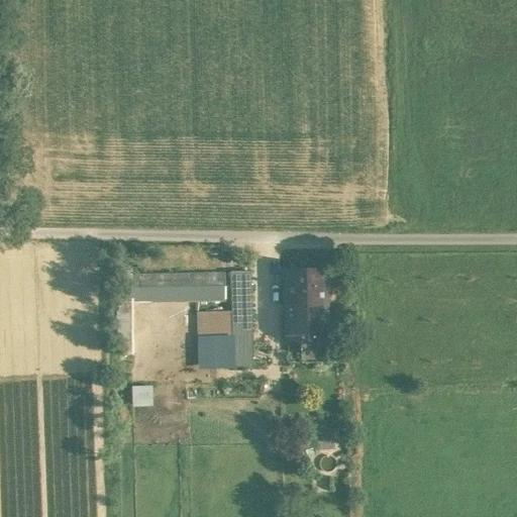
[(324,271),(286,272),(287,340),(325,339),(324,271)]
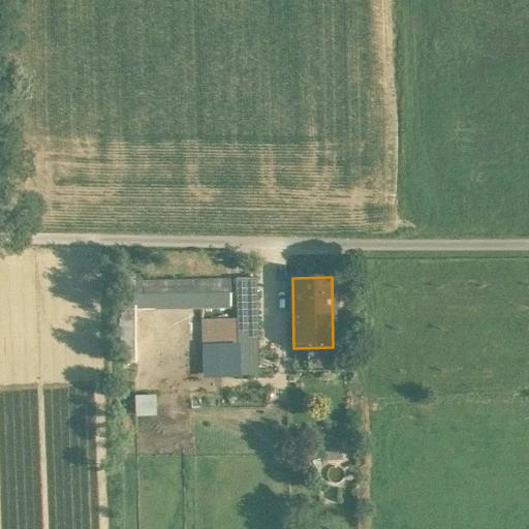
[(237,317),(239,374),(259,374),(256,278),(236,279),(237,317)]
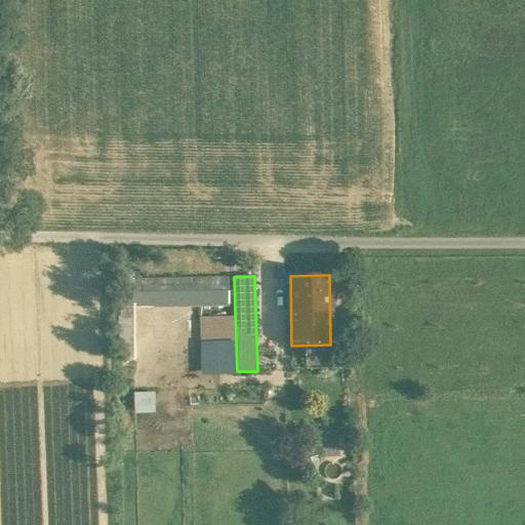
[(228,277),(131,278),(132,307),(229,305),(228,277)]
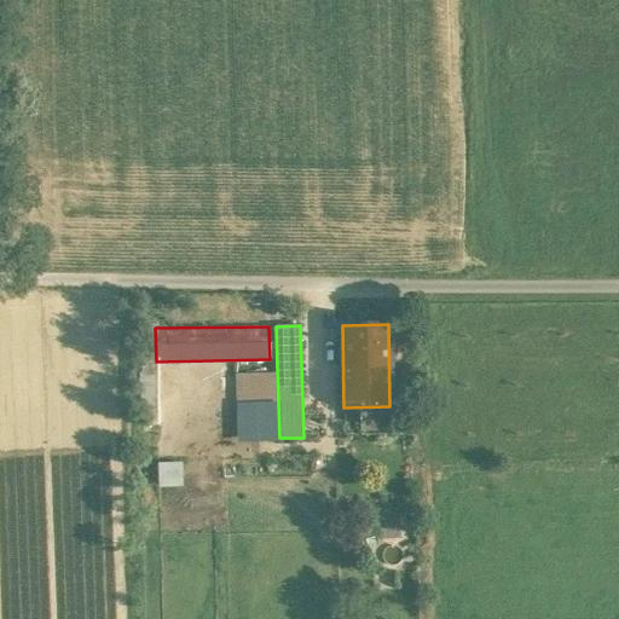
[(255,439),(279,438),(277,371),(235,372),(236,405),(254,405),(255,439)]
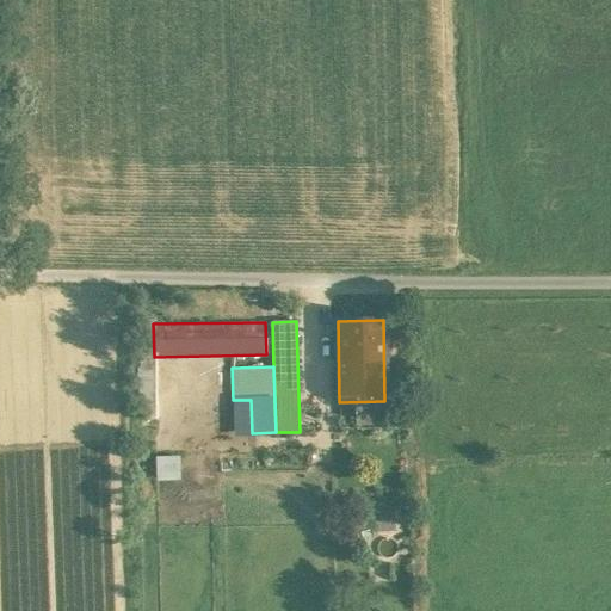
[(154,456),(155,480),(180,479),(179,455),(154,456)]
